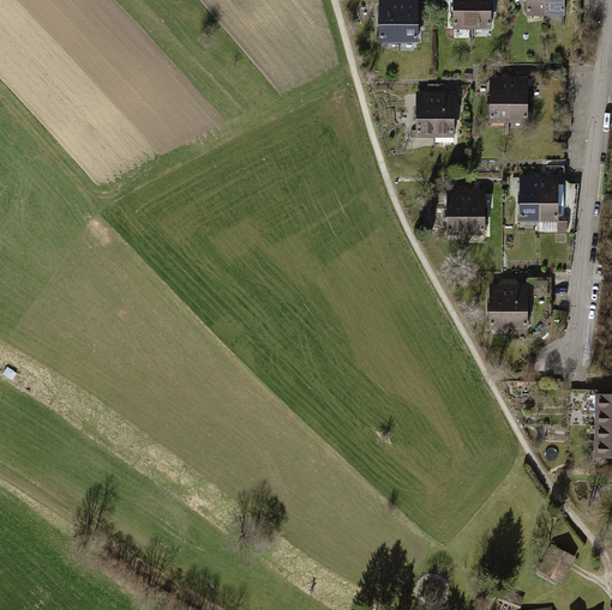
[(401,40),(400,0),(381,0),(382,41),(401,40)]
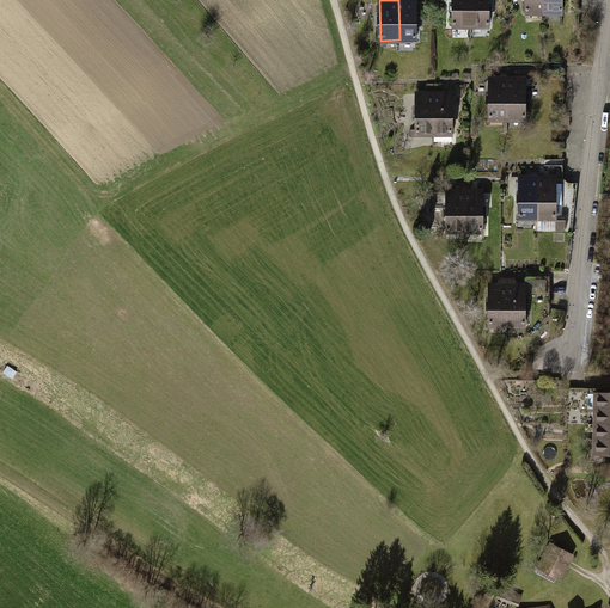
[(419,40),(418,0),(398,0),(400,40),(419,40)]
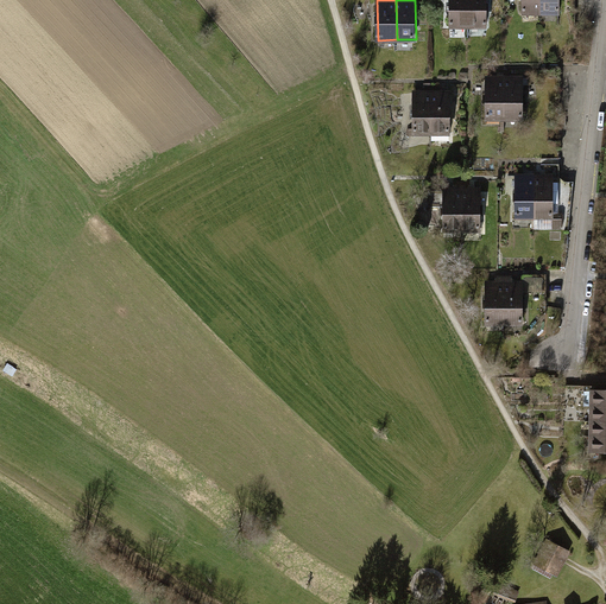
[(471,26),(469,0),(450,0),(452,27),(471,26)]
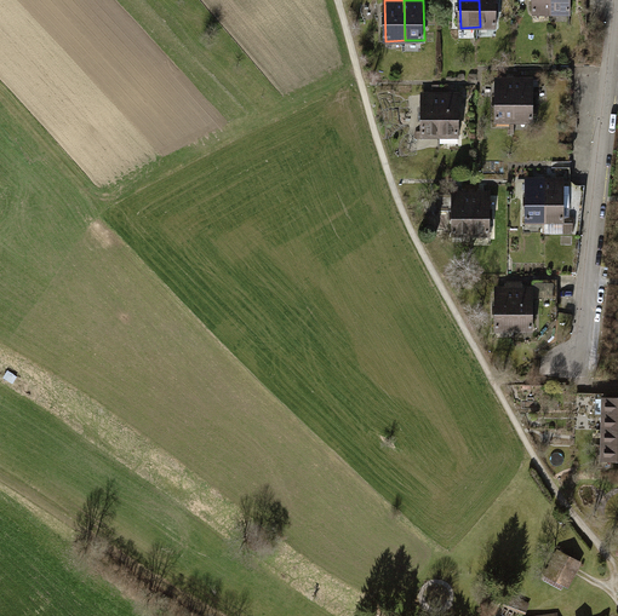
[(498,27),(497,0),(479,0),(480,27),(498,27)]
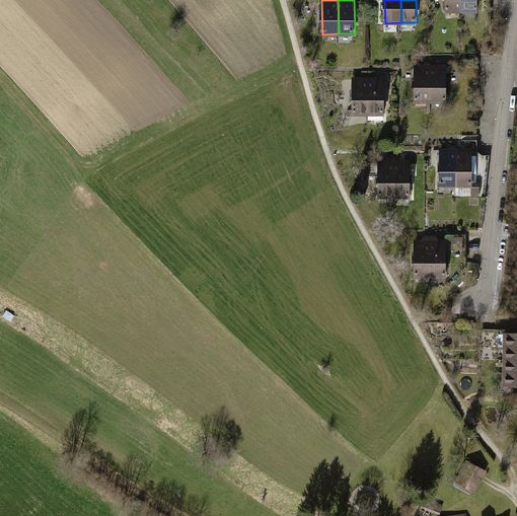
[(463,11),(462,0),(446,0),(447,11),(463,11)]
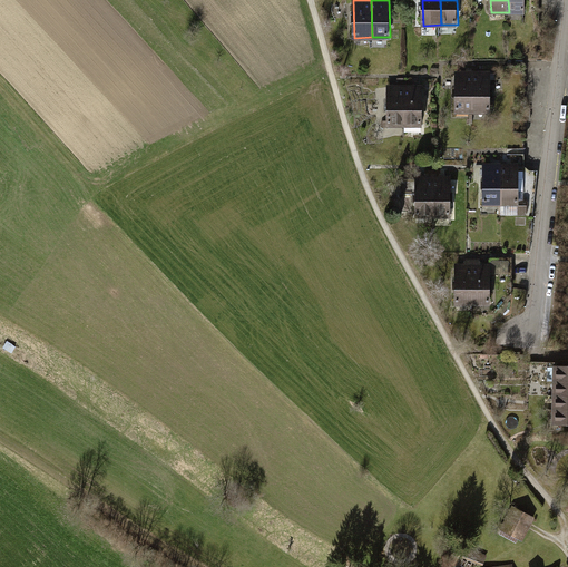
[(526,12),(526,0),(508,0),(509,12),(526,12)]
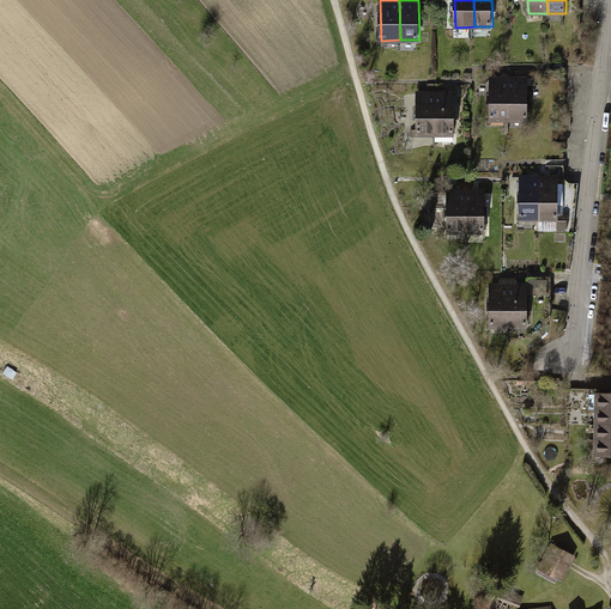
[(528,121),(527,77),(508,78),(509,83),(509,122),(528,121)]
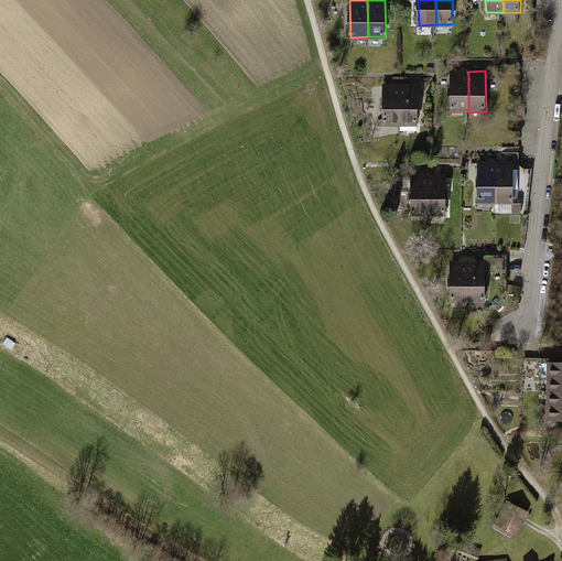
[(468,76),(467,72),(451,72),(451,112),(468,112),(468,76)]
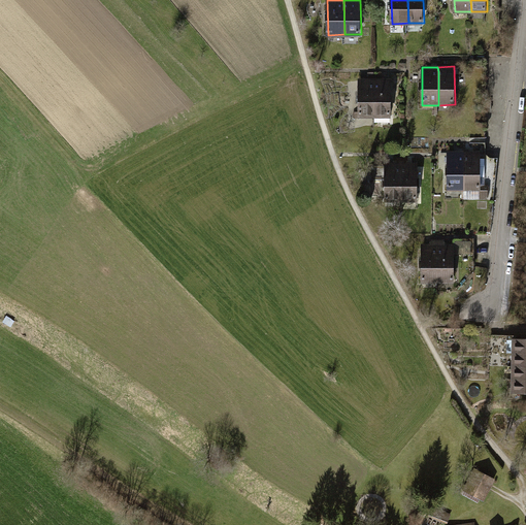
[(373,118),(372,79),(356,79),(357,118),(373,118)]
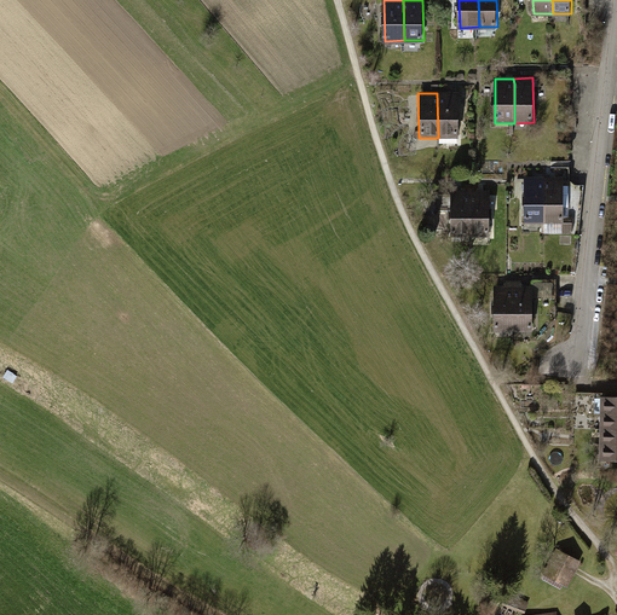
[(456,138),(456,93),(437,93),(438,138),(456,138)]
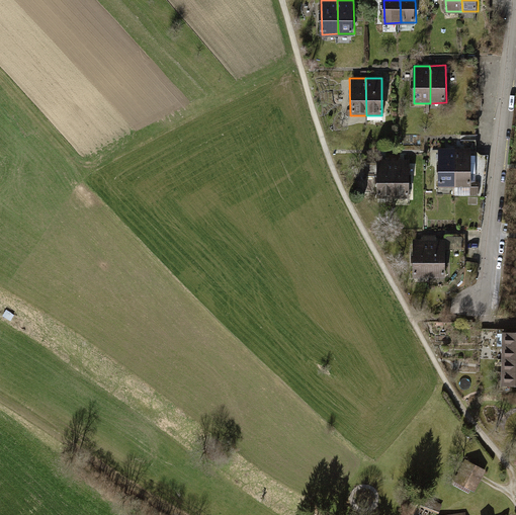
[(452,187),(452,150),(436,150),(437,187),(452,187)]
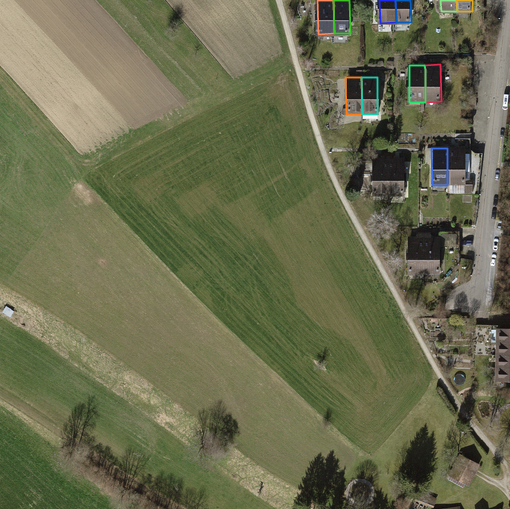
[(463,185),(462,148),(447,148),(447,185),(463,185)]
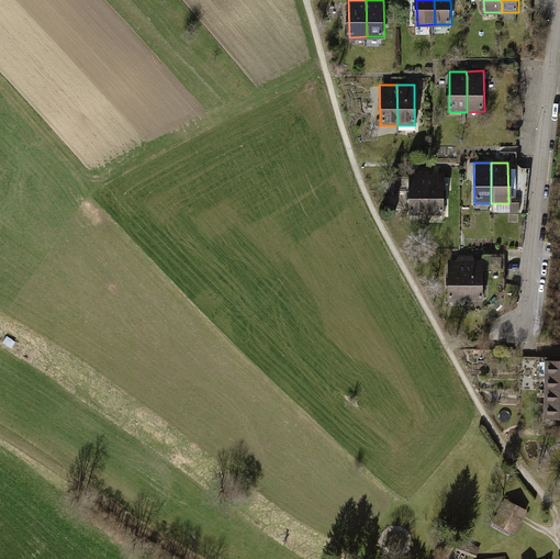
[(444,213),(443,172),(426,174),(426,214),(444,213)]
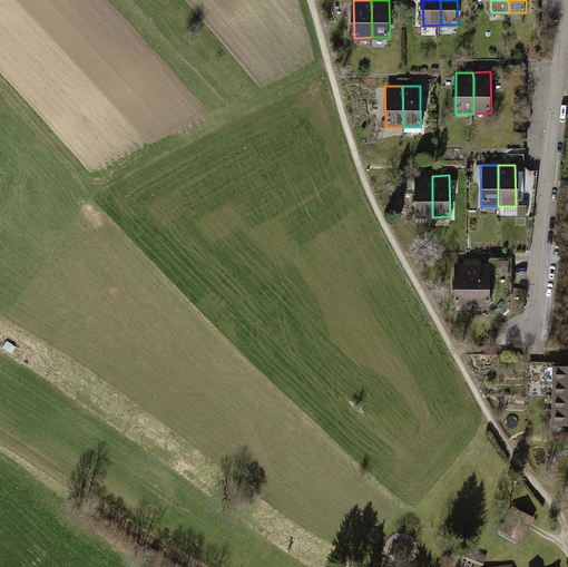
[(432,217),(432,176),(414,176),(414,217),(432,217)]
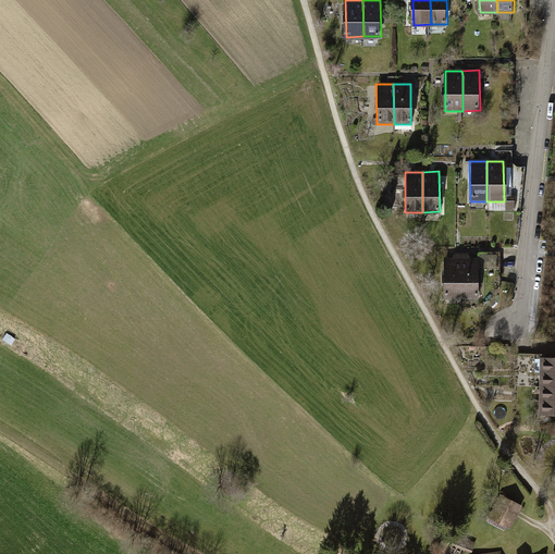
[(483,266),(501,266),(501,253),(483,253),(483,266)]
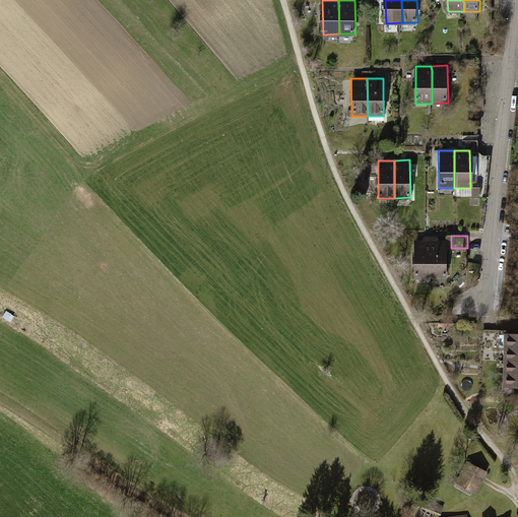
[(431,279),(430,241),(413,242),(414,279),(431,279)]
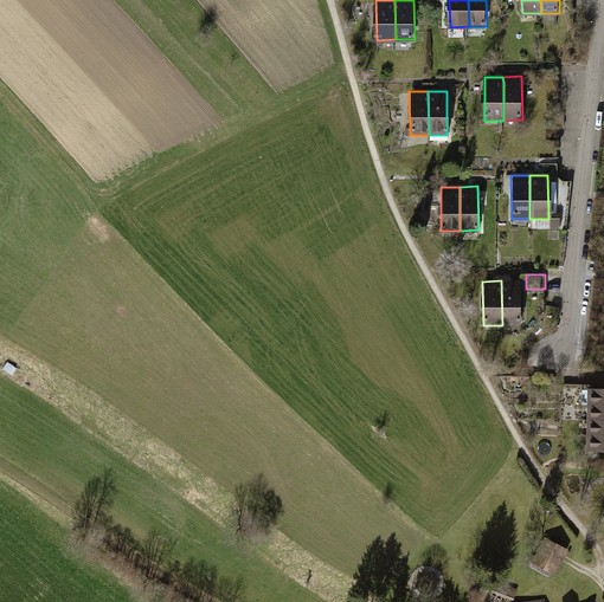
[(520,324),(520,280),(501,280),(502,325),(520,324)]
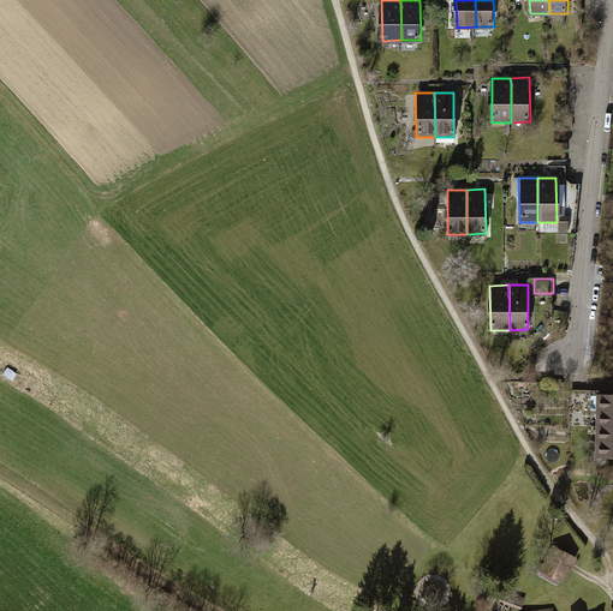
[(612,453),(603,454),(602,473),(612,473),(612,453)]
